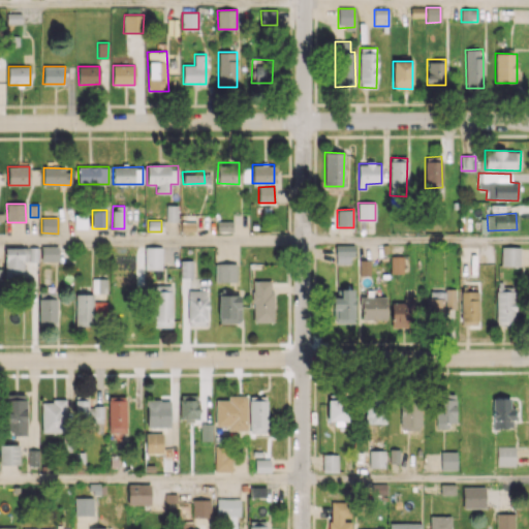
[(231,221),(217,221),(217,231),(231,231),(231,221)]
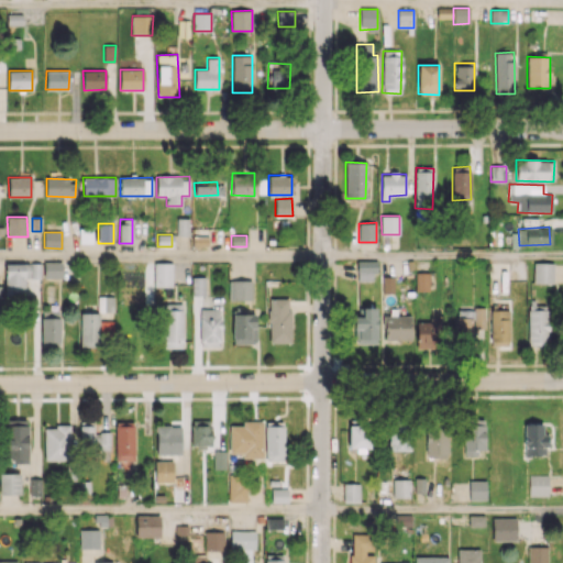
[(356,261),(357,282),(375,280),(375,260),(356,261)]
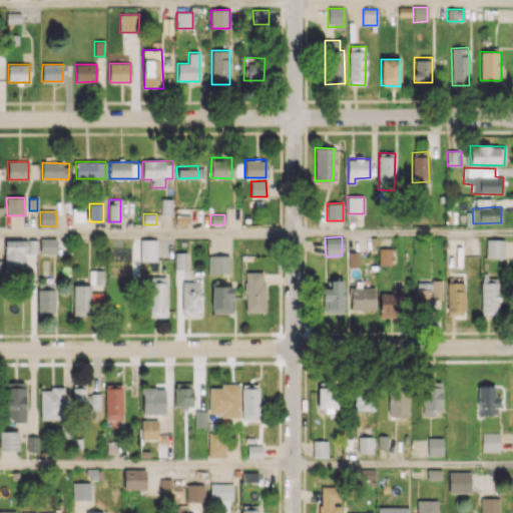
[(40,253),(56,253),(57,238),(40,238),(40,253)]
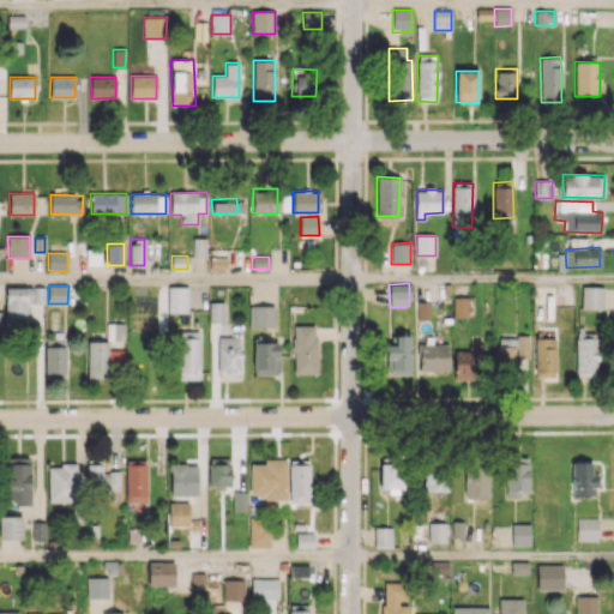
[(44,288),(6,287),(5,320),(28,320),(28,304),(43,304),(44,288)]
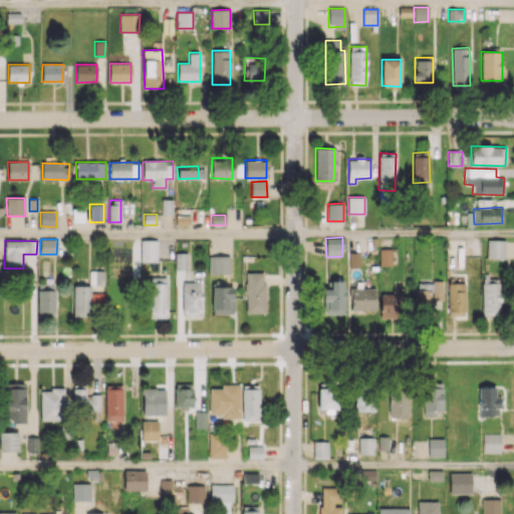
[(141,261),(157,261),(157,240),(141,240),(141,261)]
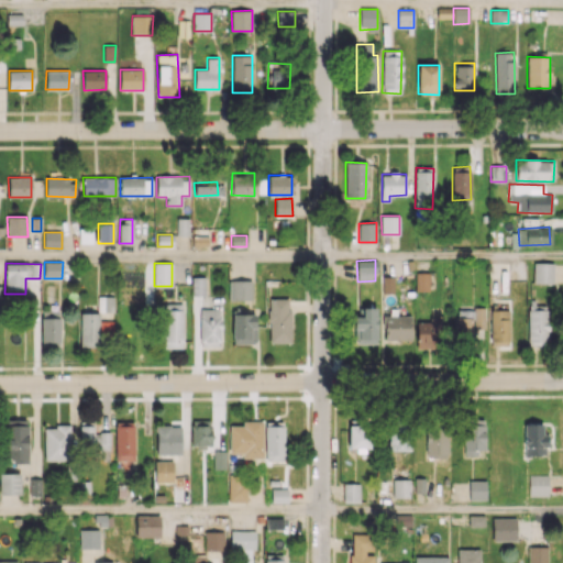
[(553,263),(533,263),(532,283),(553,283),(553,263)]
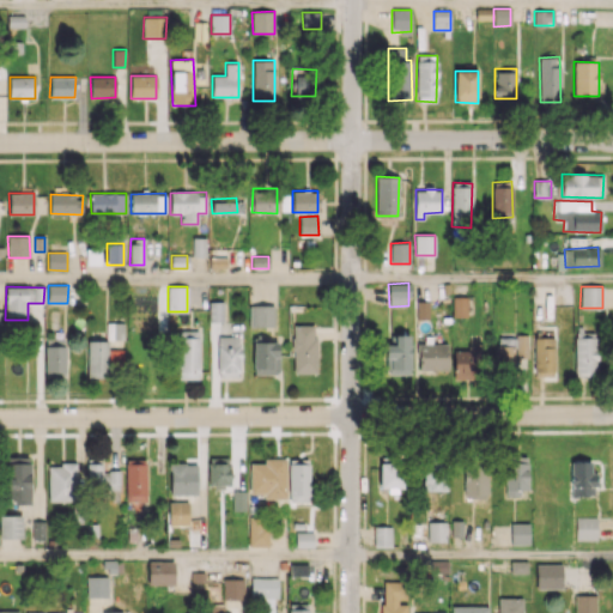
[(467,297),(453,297),(453,317),(467,316),(467,297)]
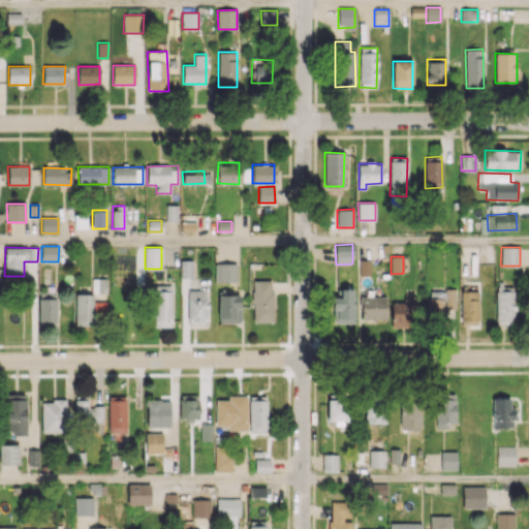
[(192,277),(193,260),(180,259),(180,277),(192,277)]
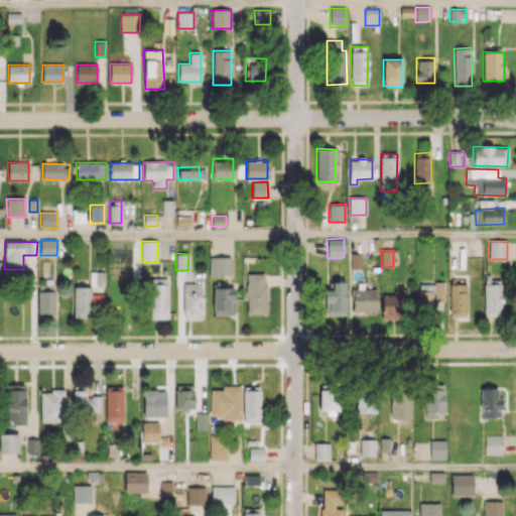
[(361,269),(361,254),(351,254),(350,269),(361,269)]
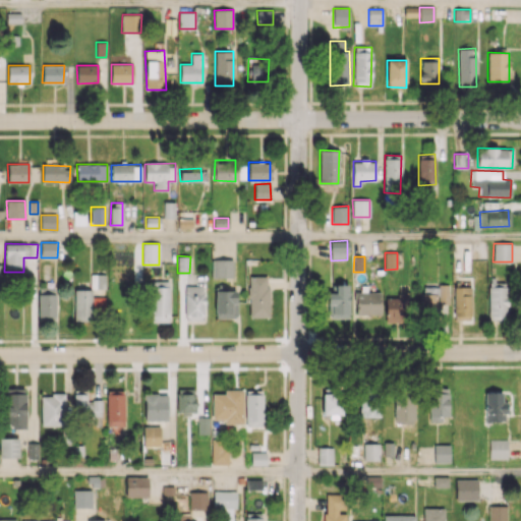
[(233,259),(212,258),(211,277),(232,278),(233,259)]
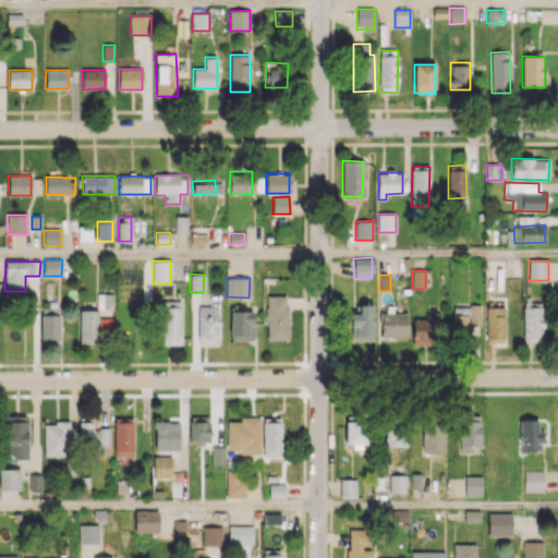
[(97,310),(112,310),(112,294),(97,293),(97,310)]
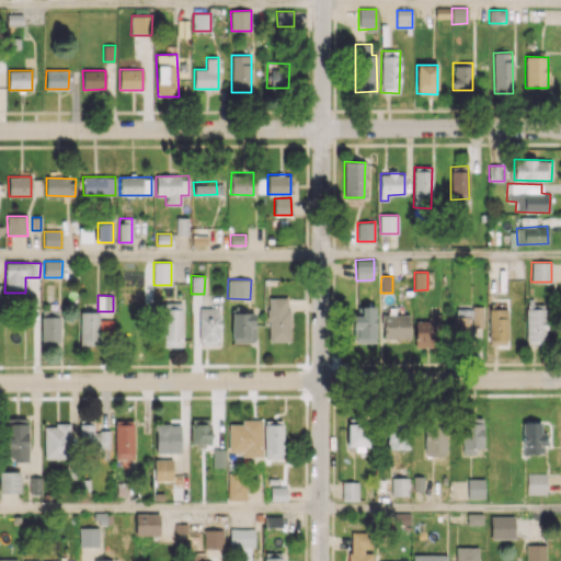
[(267,342),(288,342),(289,297),(268,297),(267,342)]
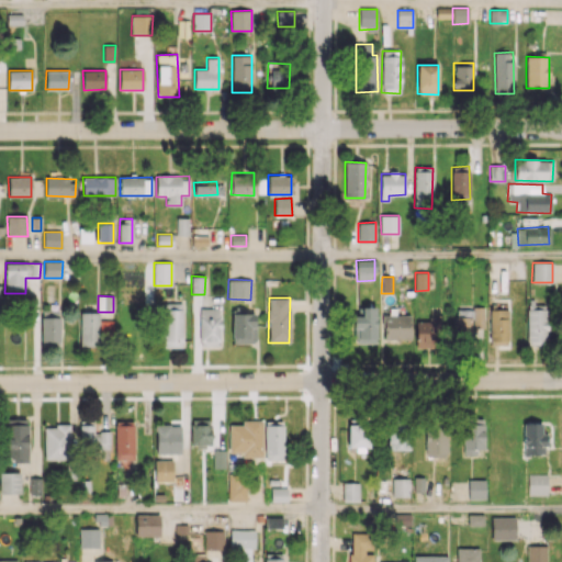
[(183,347),(182,303),(161,303),(163,348),(183,347)]
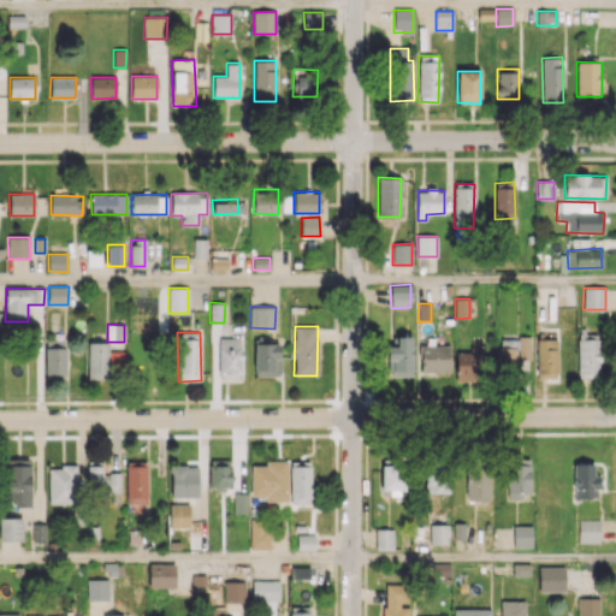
[(413,375),(412,336),(396,337),(396,345),(388,345),(388,377),(413,375)]
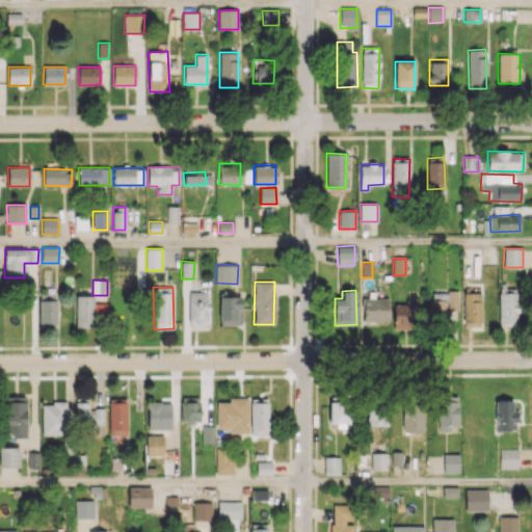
[(448,311),(458,311),(458,290),(447,291),(448,311)]
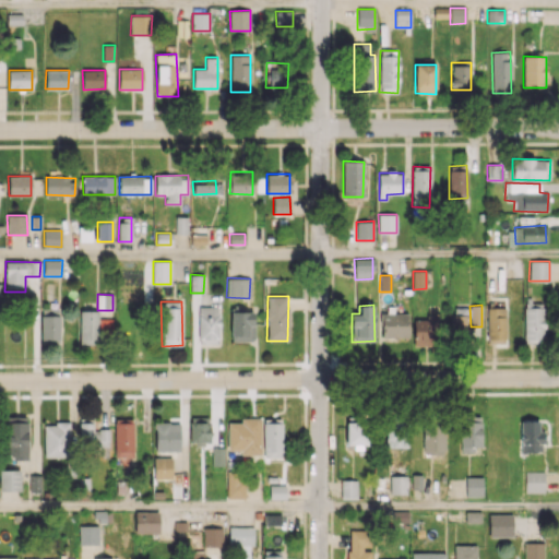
[(219,343),(219,307),(199,307),(199,343),(219,343)]
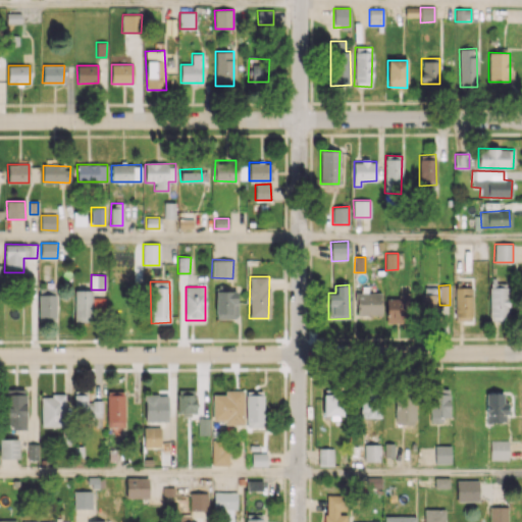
[(489,320),(508,320),(508,286),(488,288),(489,320)]
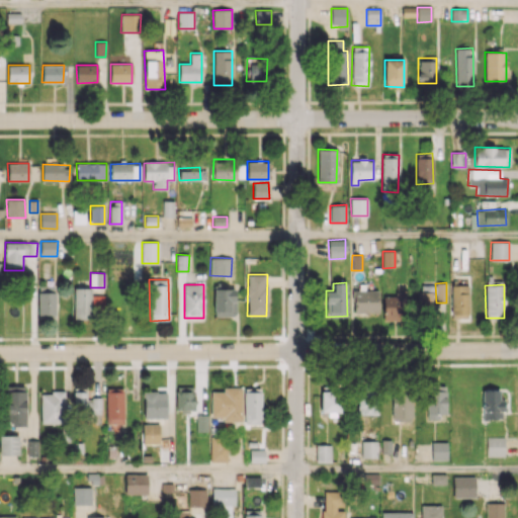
[(418,285),(418,311),(434,311),(435,285),(418,285)]
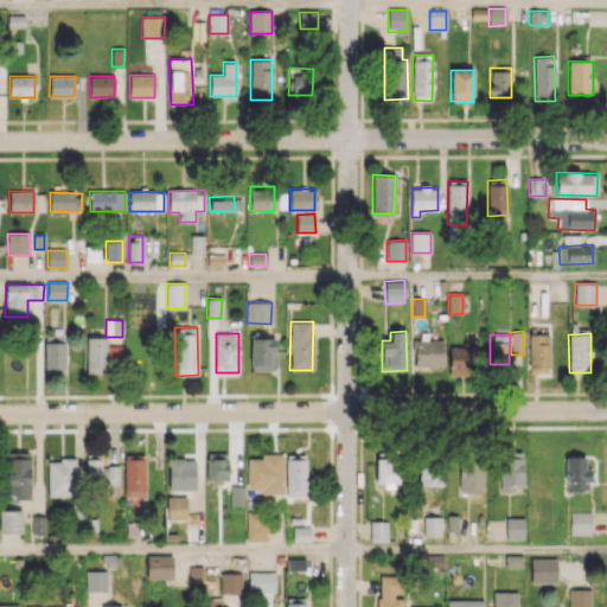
[(549,334),(529,334),(529,372),(548,374),(549,334)]
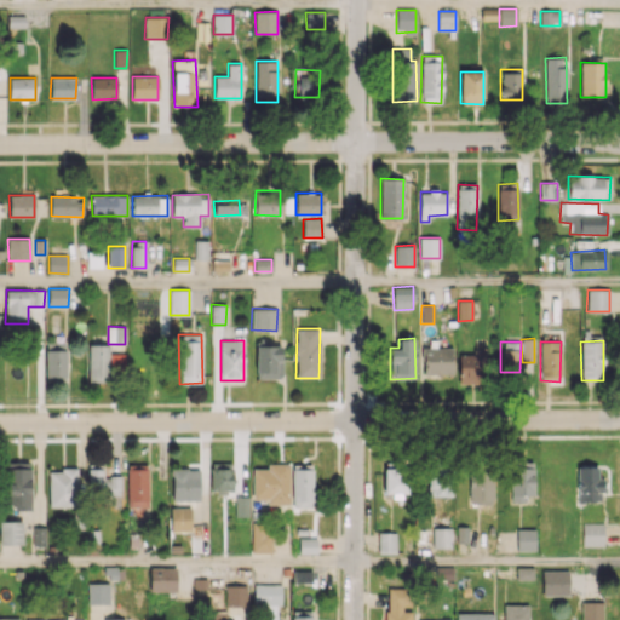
[(45,383),(64,383),(65,343),(46,343),(45,383)]
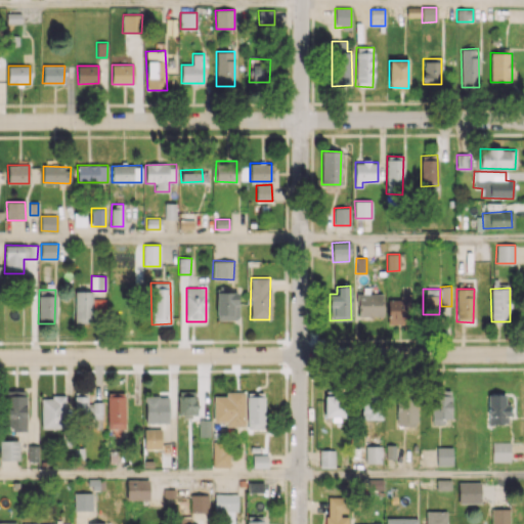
[(91,323),(92,292),(75,291),(74,322),(91,323)]
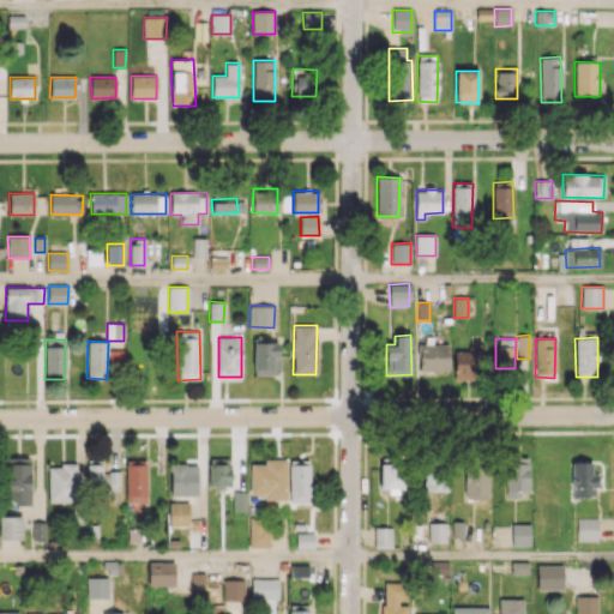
[(253,375),(280,374),(278,342),(253,343),(253,375)]
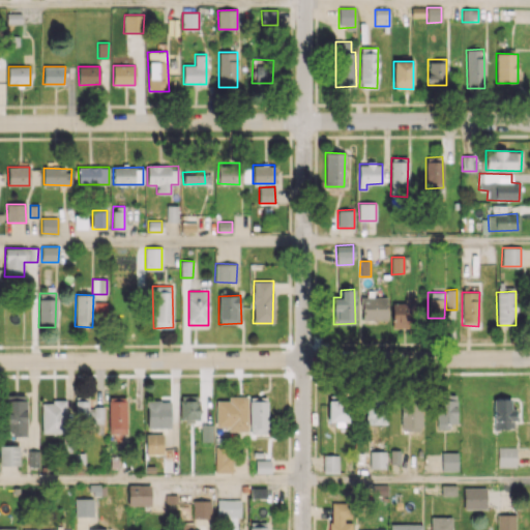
[(361,320),(386,320),(387,297),(362,297),(361,320)]
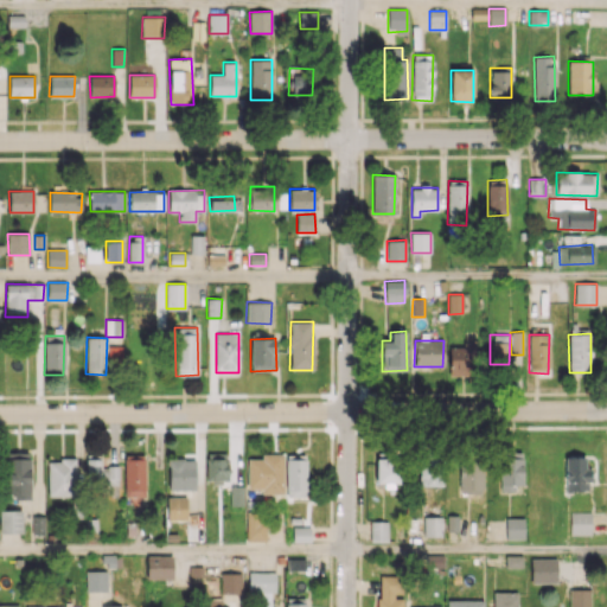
[(449,376),(474,375),(473,344),(448,345),(449,376)]
